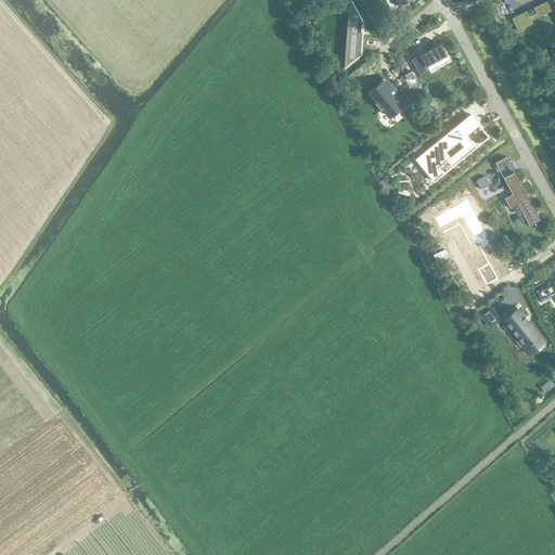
[(350,0),(348,0),(344,68),(361,54),(363,23),(350,0)]
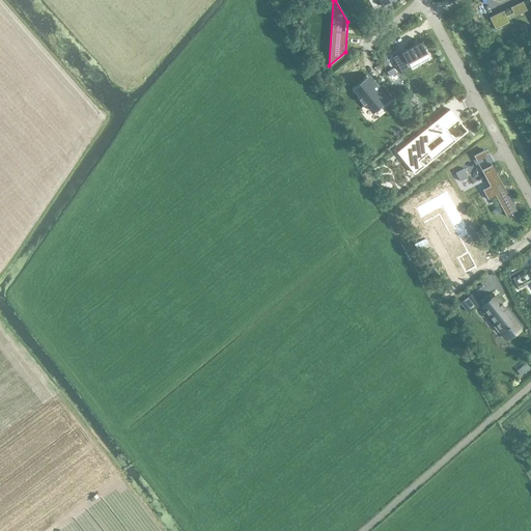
[(504,10),(488,17),(495,29),(509,22),(504,10)]
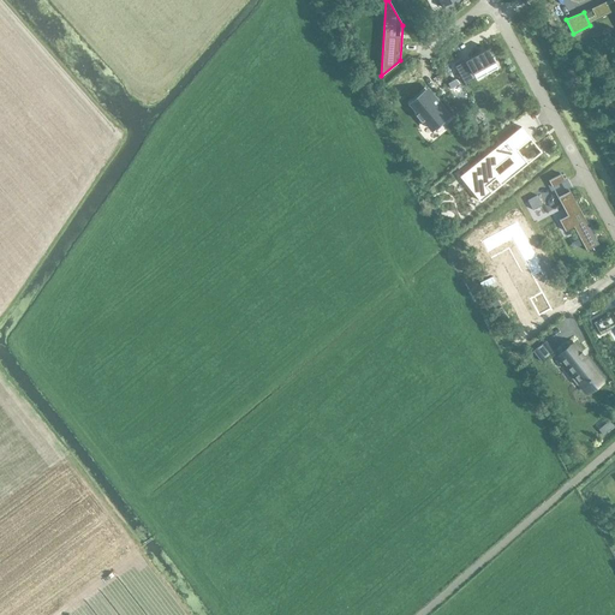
[(488,48),(454,66),(465,84),(473,79),(476,78),(473,73),(495,61),(488,48)]
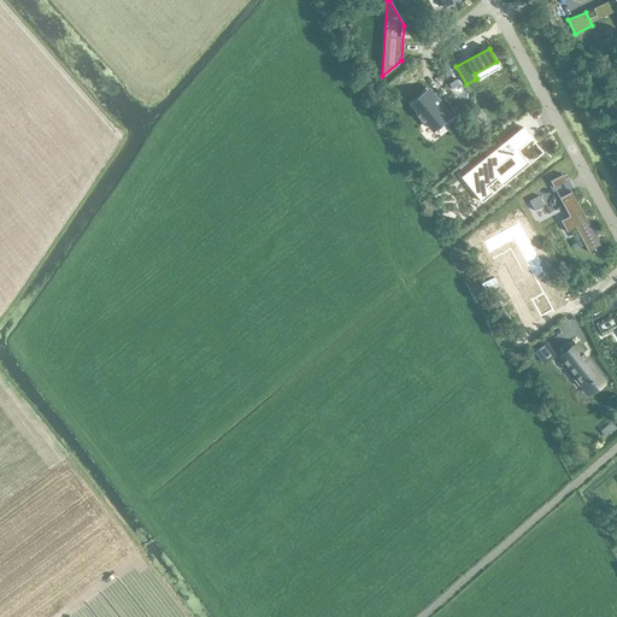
[(452,88),(460,84),(457,78),(450,83),(452,88)]
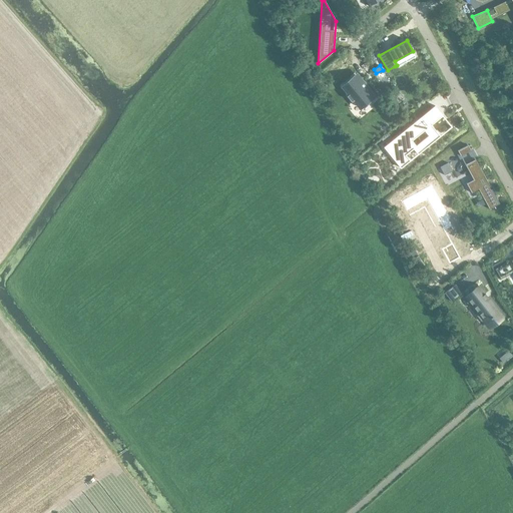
[(356,74),(342,86),(349,94),(347,95),(352,101),(353,99),(360,108),(375,95),(361,78),(360,79),(356,74)]
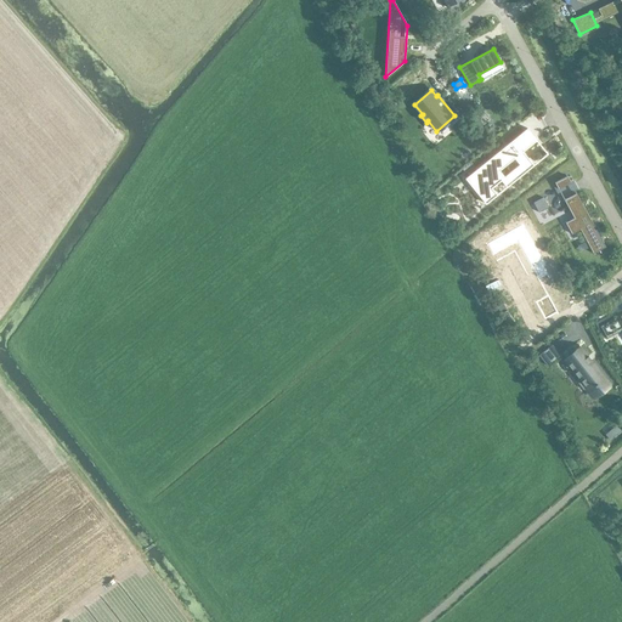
[(526,160),(520,153),(522,151),(537,140),(527,128),(465,179),(467,180),(470,179),(487,199),(485,202),(486,203),(497,194),(492,187),(501,180),(507,187),(533,164),(529,158),(526,160)]
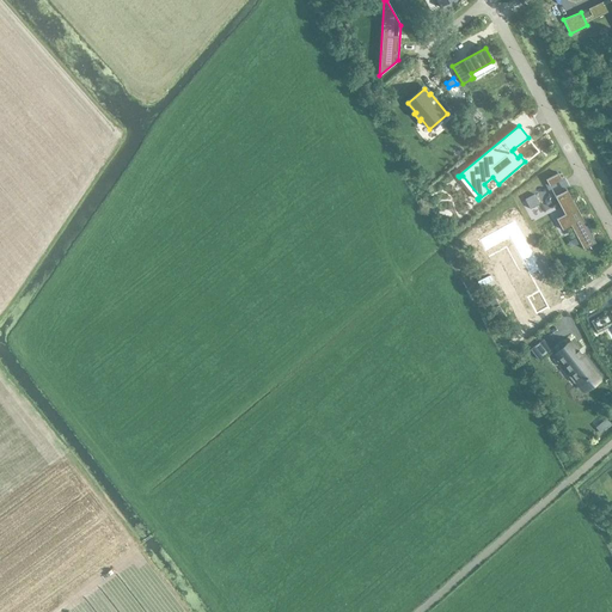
[(558,173),(546,179),(549,185),(562,179),(558,173)]
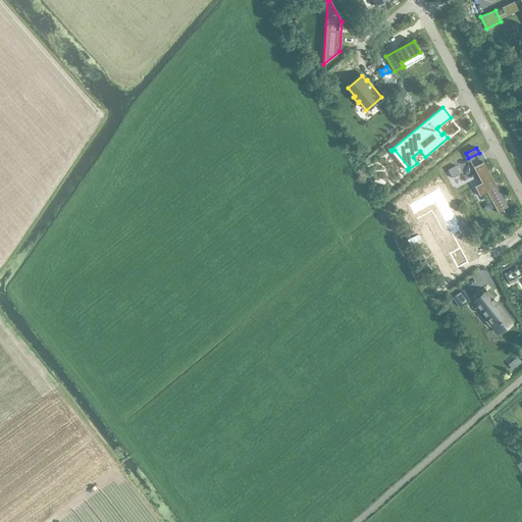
[(483,162),(473,167),(481,183),(474,187),(479,196),(486,193),(498,212),(508,207),(491,176),(483,162)]
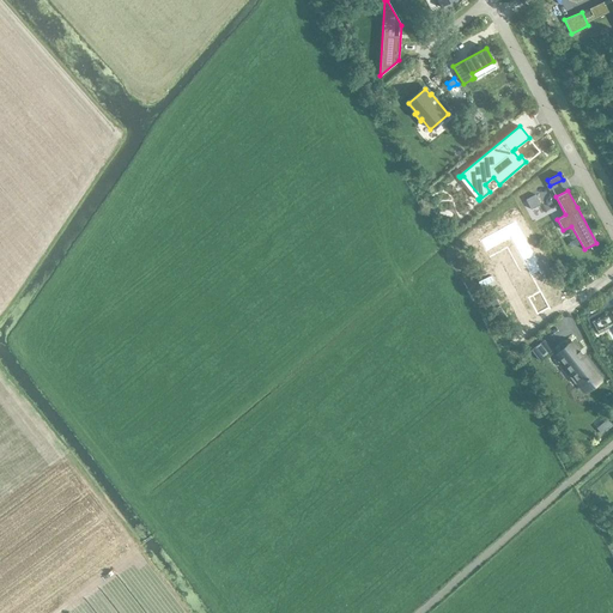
[(535,194),(526,200),(530,210),(540,204),(535,194)]
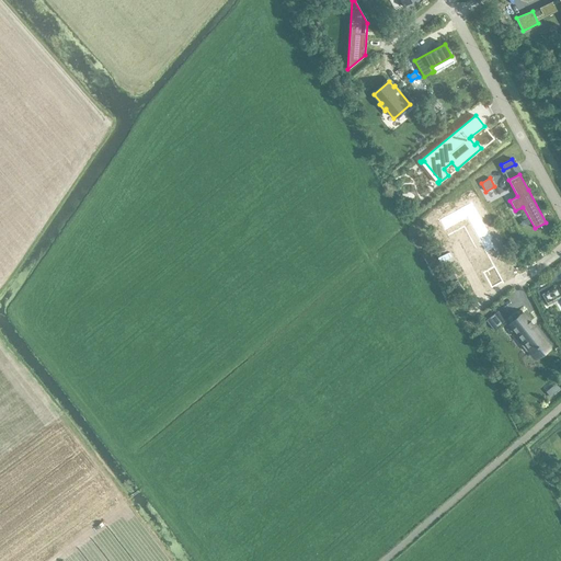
[(489,256),(485,251),(493,247),(490,240),(492,239),(471,202),(445,217),(446,218),(451,227),(451,226),(467,217),(482,244),(481,245),(484,251),(488,256),(489,256)]
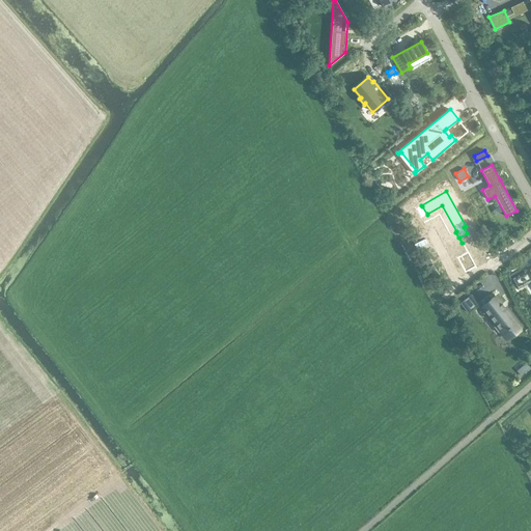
[(467,252),(456,257),(465,273),(475,268),(475,269),(476,268),(468,252),(467,252)]
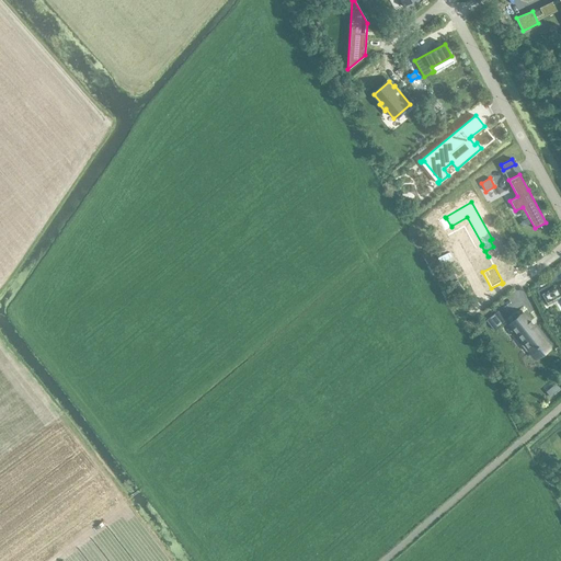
[(560,283),(541,294),(547,304),(560,295),(560,283)]
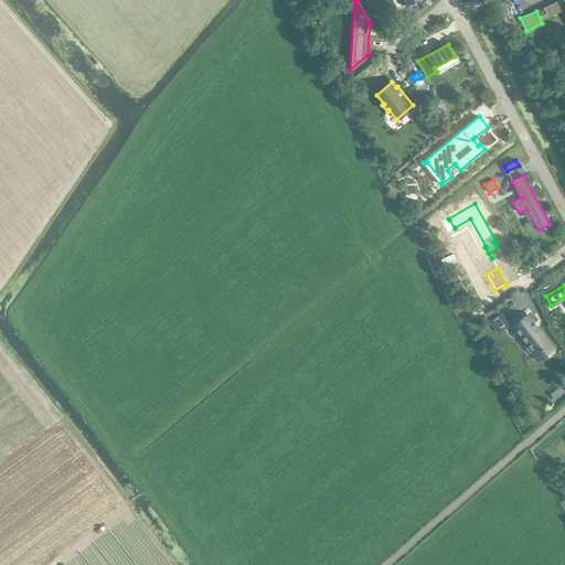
[(501,312),(489,322),(497,332),(509,322),(501,312)]
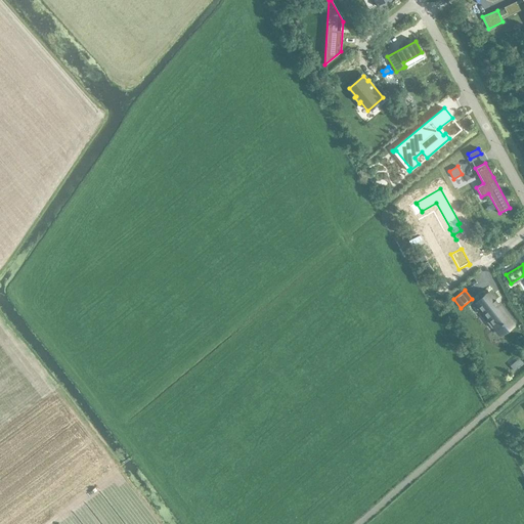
[(476,305),(475,306),(481,314),(483,313),(487,318),(485,320),(491,329),(493,326),(494,329),(500,323),(501,324),(504,323),(503,322),(509,317),(489,292),(475,303),(476,305)]
